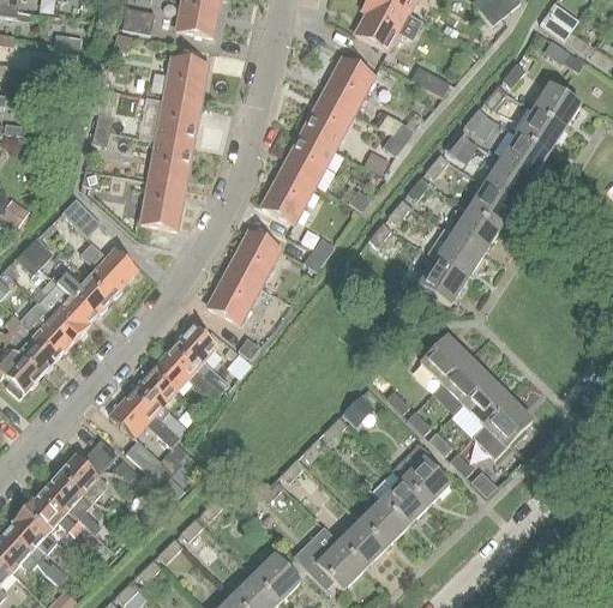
[(180,0),(175,28),(212,35),(218,0),(180,0)]
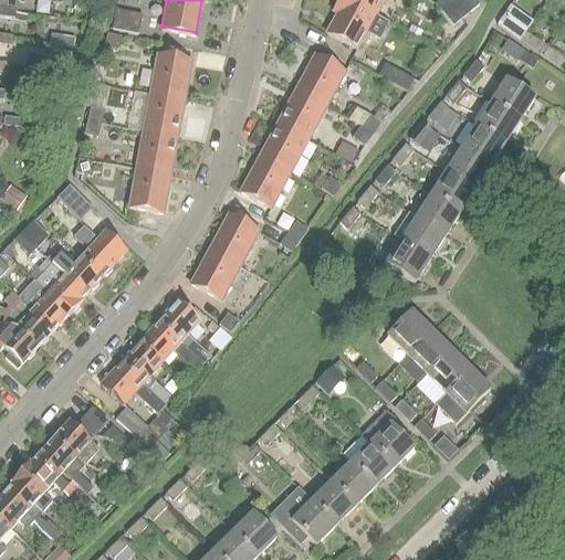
[(366,28),(378,34),(387,18),(375,11),(354,0),(337,0),(335,4),(338,7),(326,29),(356,45),(366,28)]
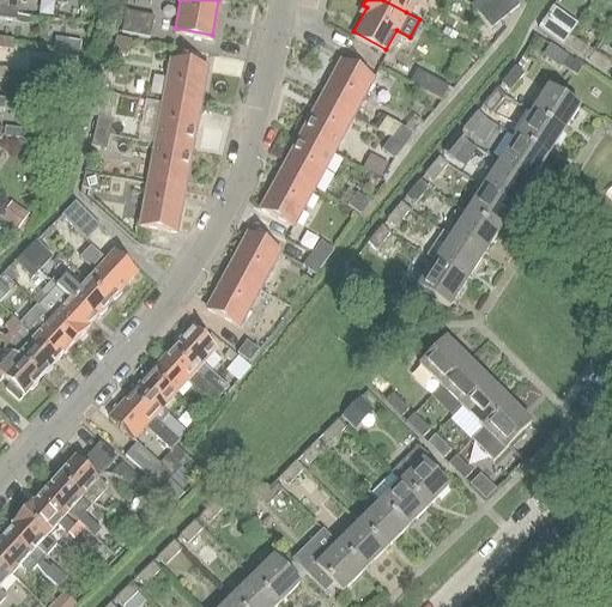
[(383,0),(406,12),(412,0),(383,0)]
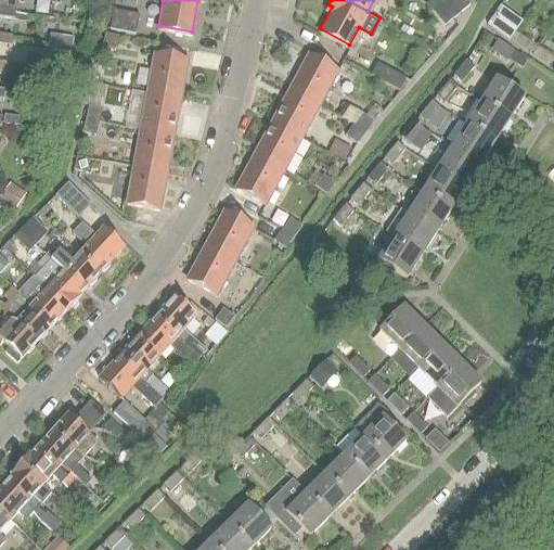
[(428,0),(436,10),(447,0),(428,0)]
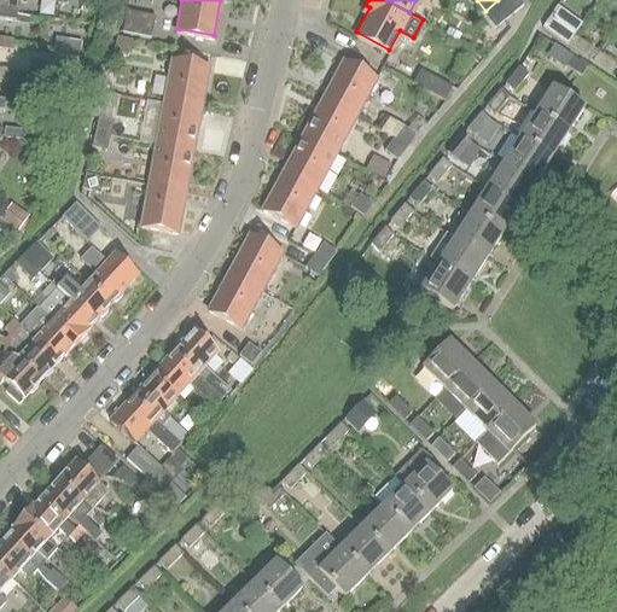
[(523,0),(498,0),(485,11),(495,23),(523,0)]
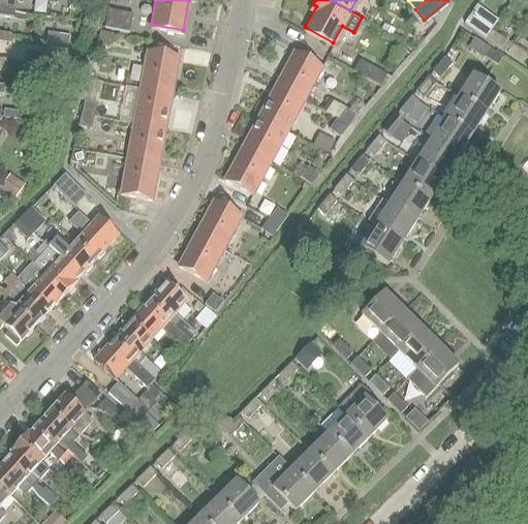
[(0,3),(0,12),(13,14),(16,5),(0,3)]
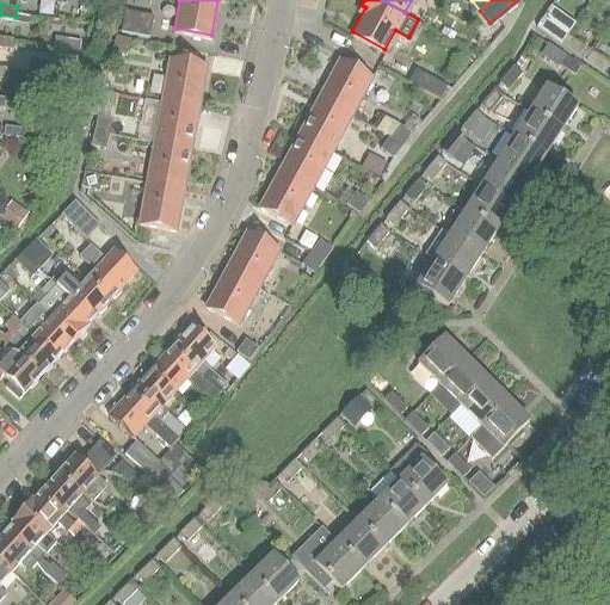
[(159,18),(130,12),(125,32),(155,38),(159,18)]
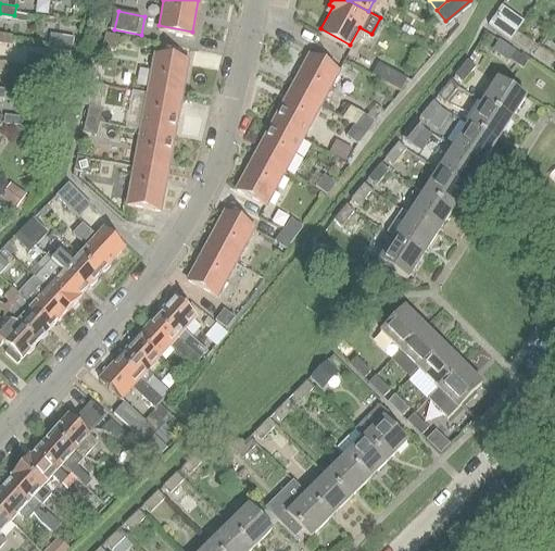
[(511,23),(494,11),(488,19),(505,30),(511,23)]
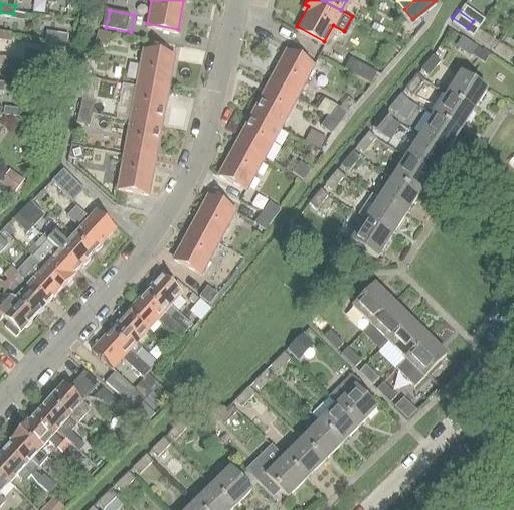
[(493,35),(478,25),(473,32),(488,42),(493,35)]
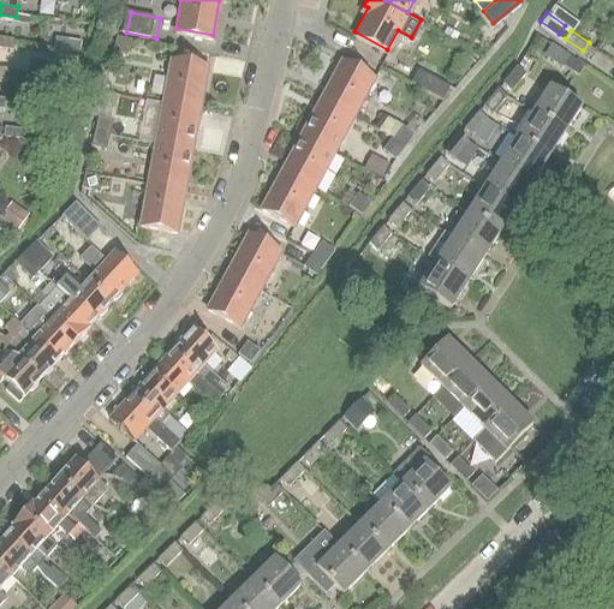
[(0,45),(12,47),(13,36),(0,34),(0,45)]
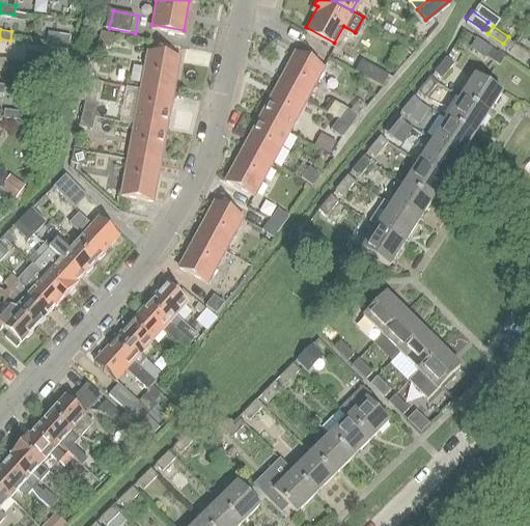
[(58,31),(57,42),(68,44),(71,33),(58,31)]
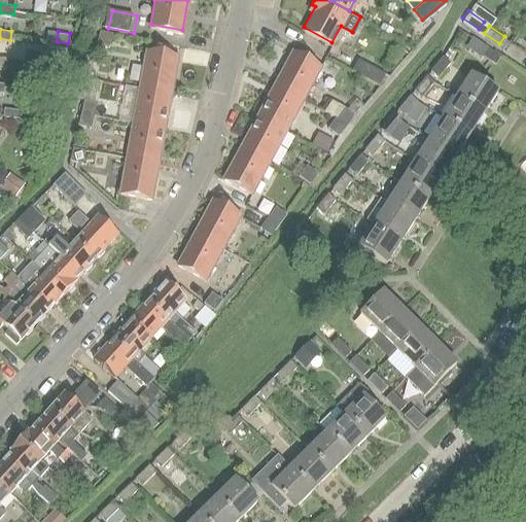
[(102,32),(100,45),(112,47),(114,35),(102,32)]
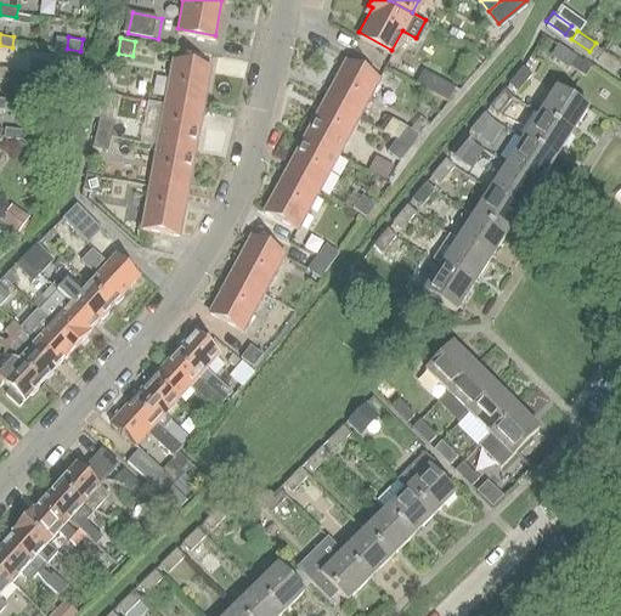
[(620,60),(603,47),(597,56),(614,68),(620,60)]
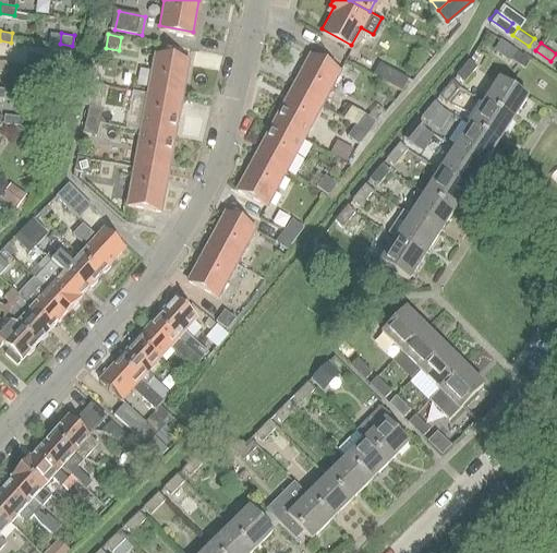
[(517,48),(512,57),(525,64),(531,57),(517,48)]
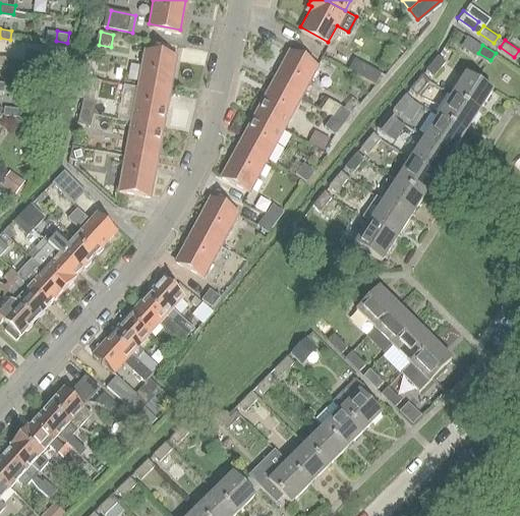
[(175,53),(145,48),(137,86),(168,91),(175,53)]
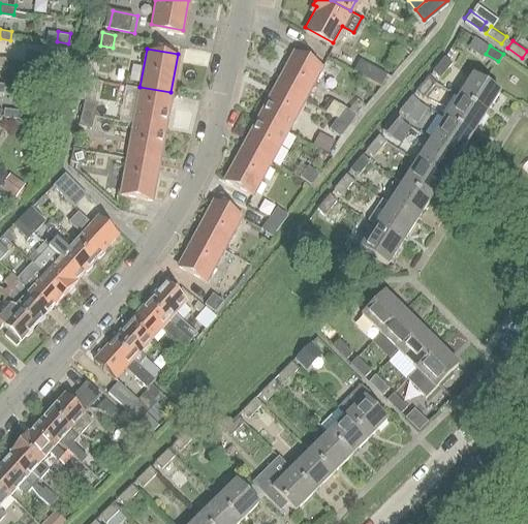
[(293,49),(276,82),(304,96),(321,64),(293,49)]
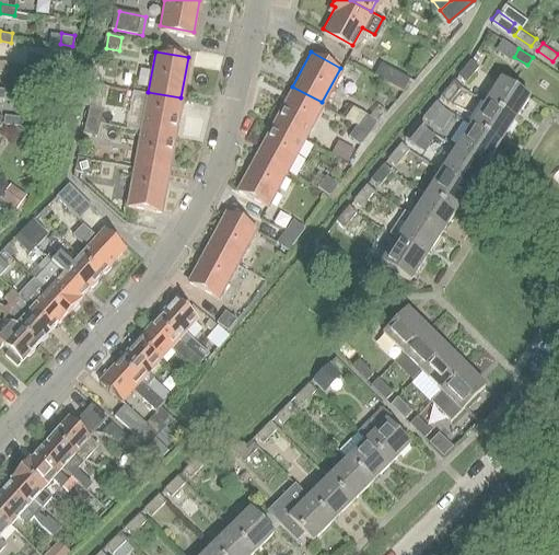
[(55,53),(53,66),(66,67),(67,54),(55,53)]
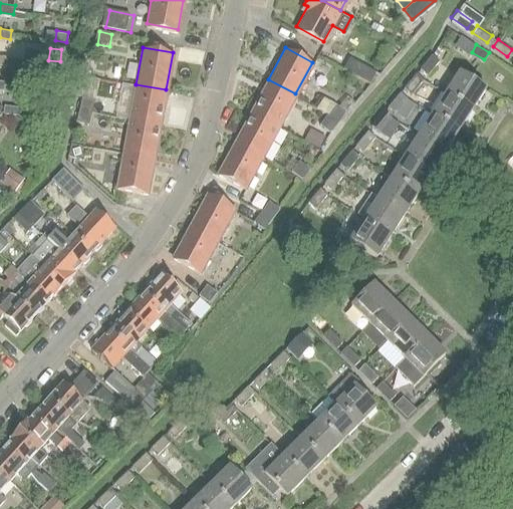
[(433,52),(421,66),(428,72),(440,58),(433,52)]
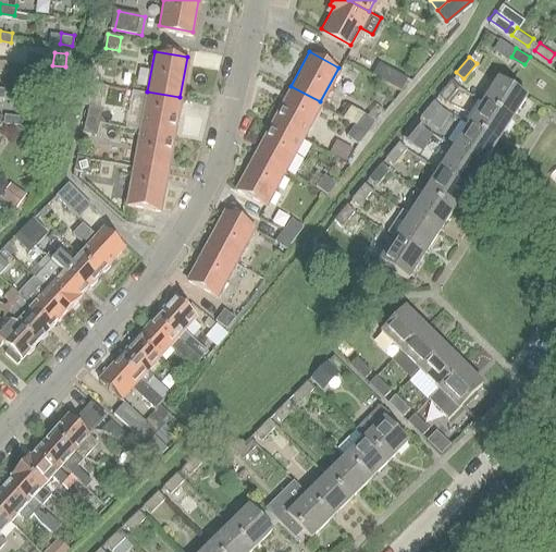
[(0,58),(0,68),(8,69),(9,59),(0,58)]
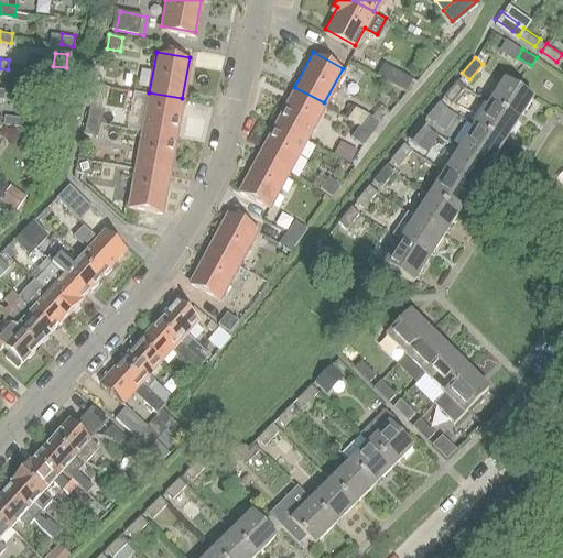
[(412,76),(383,61),(377,73),(405,88),(412,76)]
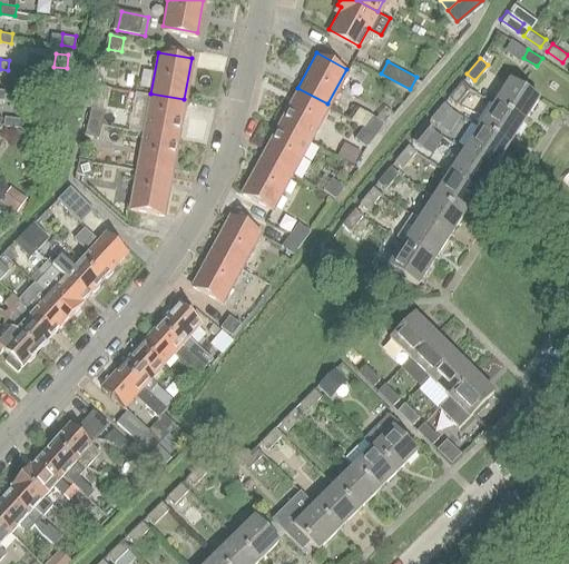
[(494,100),(523,120),(539,96),(510,77),(494,100)]
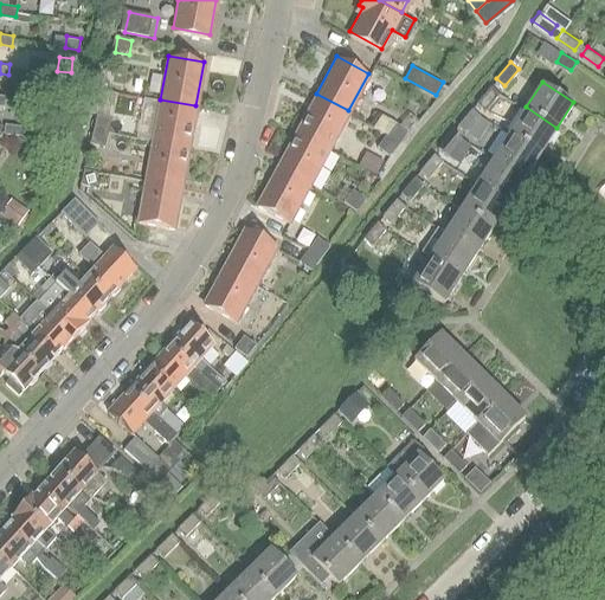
[(491,84),(477,101),(486,108),(500,90),(491,84)]
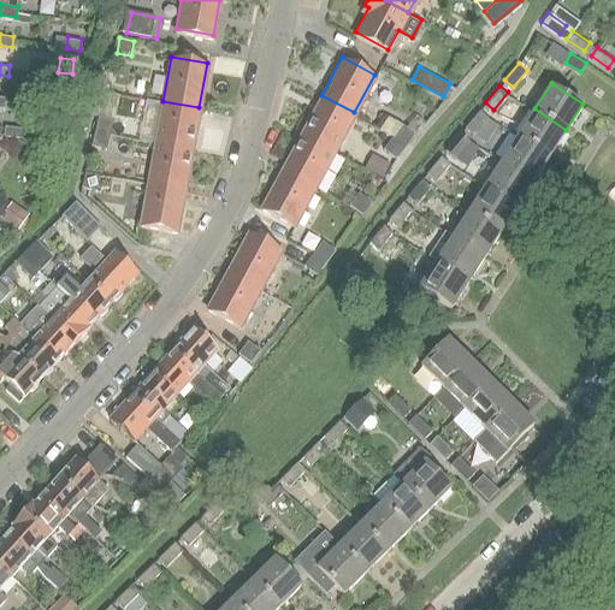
[(96,88),(90,112),(99,113),(113,117),(118,93),(96,88)]
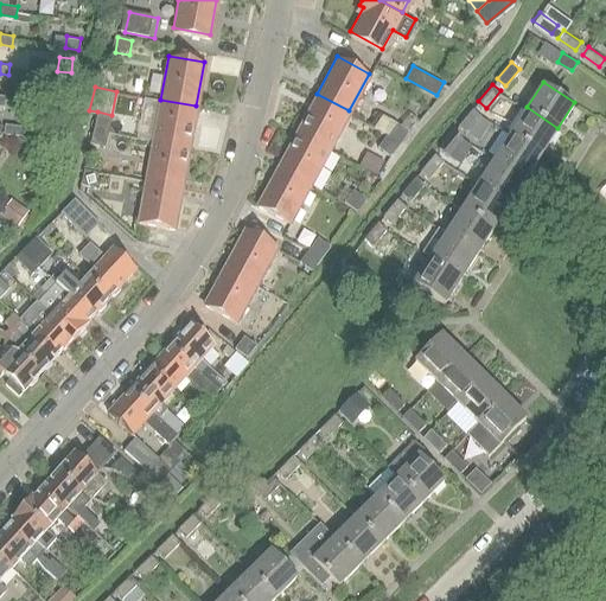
[(330,146),(349,110),(317,94),(298,129),(330,146)]
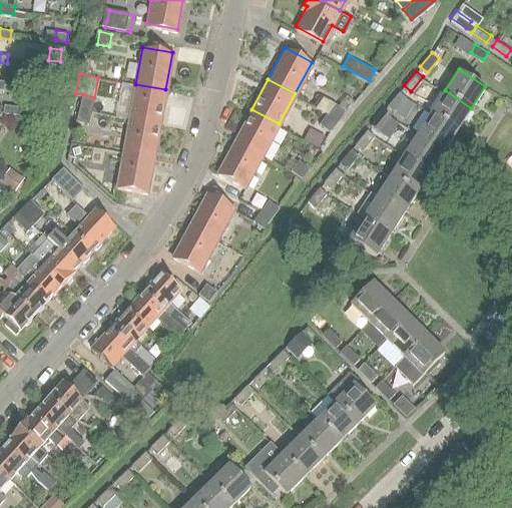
[(135,84),(129,118),(159,123),(165,89),(135,84)]
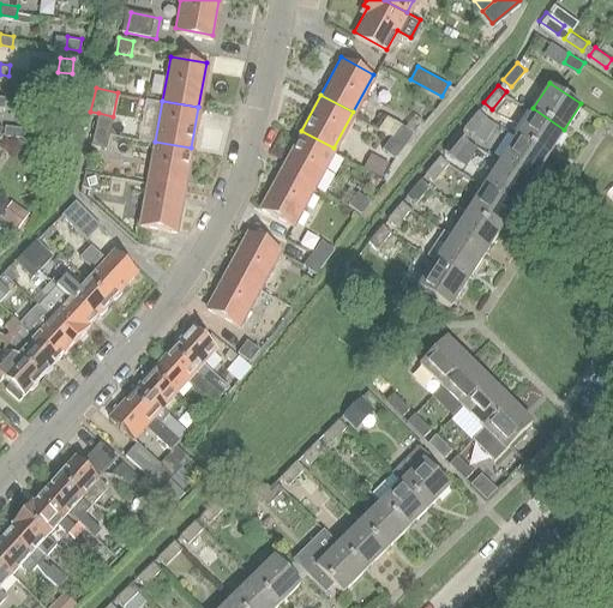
[(479,108),(464,125),(473,132),(487,115),(479,108)]
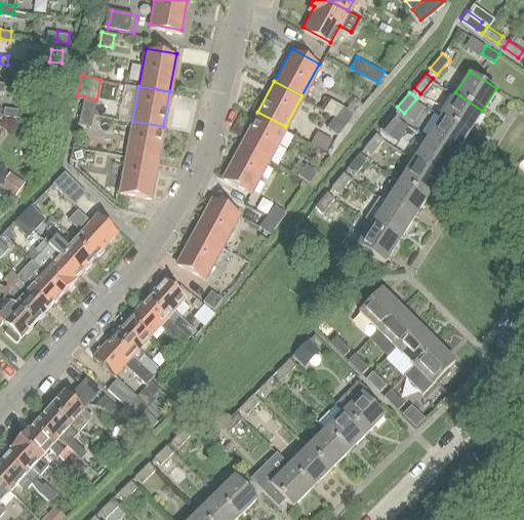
[(469,131),(482,111),(455,92),(441,114),(469,131)]
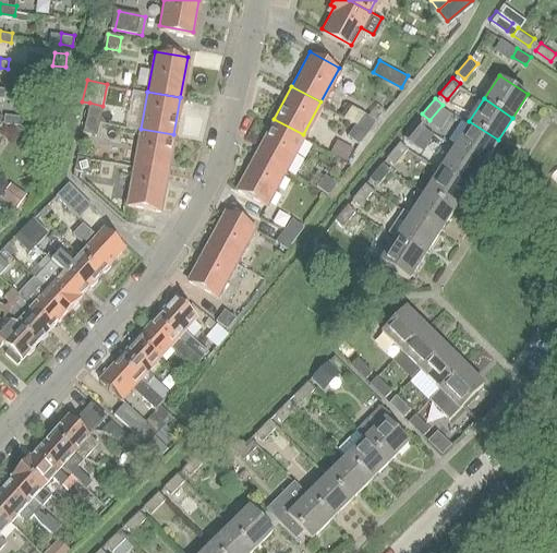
[(364,110),(348,101),(339,112),(356,121),(367,130),(376,119),(364,110)]
